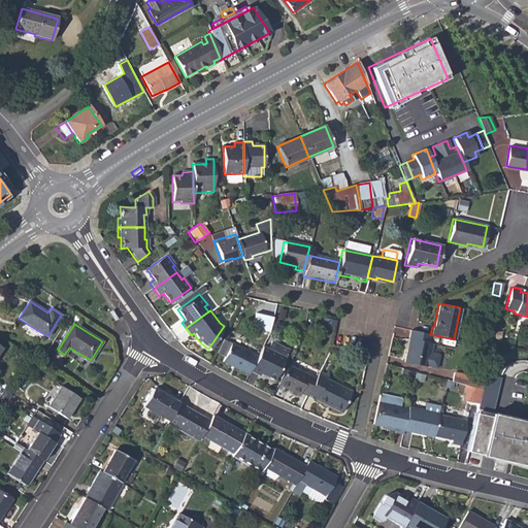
[(427,342),(428,334),(414,331),(407,330),(406,338),(409,339),(407,351),(404,351),(402,361),(424,366),(424,365),(434,368),(437,354),(428,352),(430,342),(427,342)]
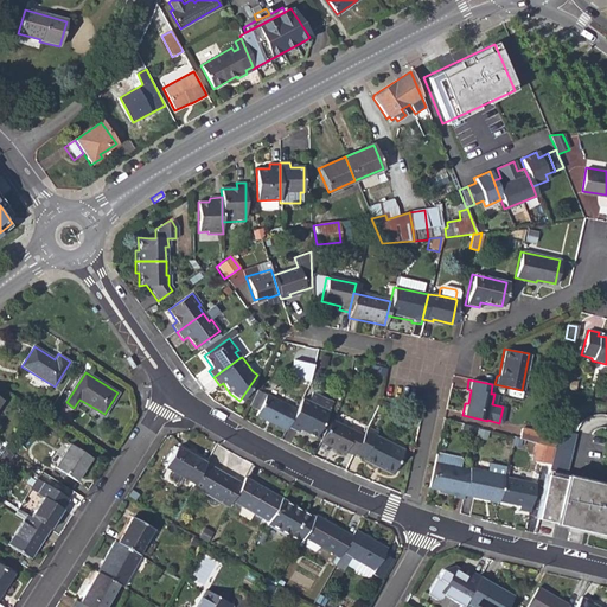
[(296,406),(257,385),(249,401),(259,406),(255,410),(287,426),(288,422),(296,406)]
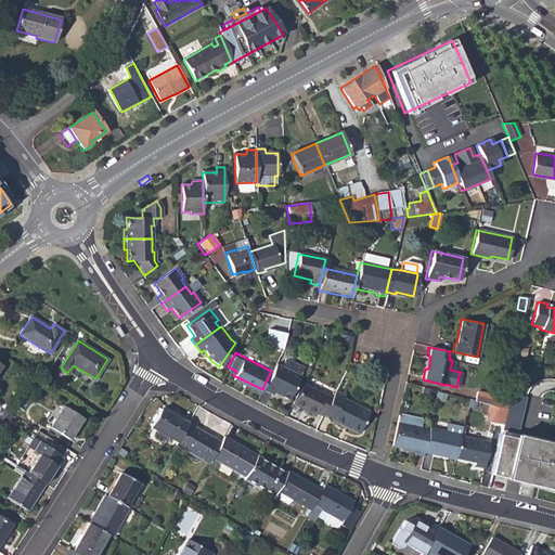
[(282,363),(301,373),(305,364),(286,355),(282,363)]
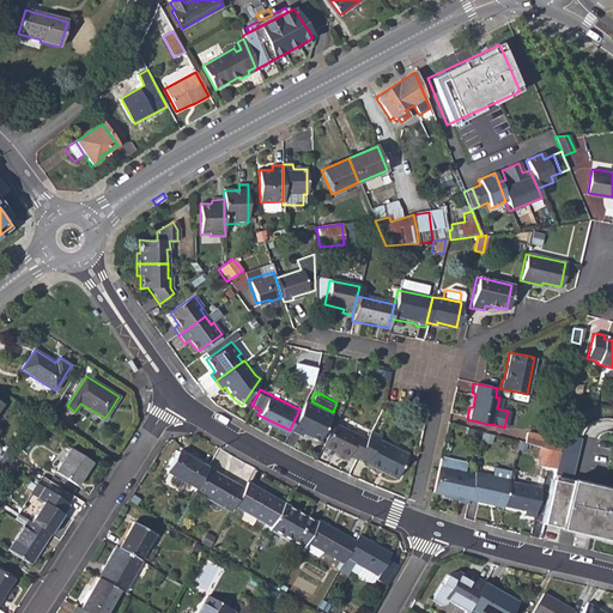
[(311,401),(305,399),(299,410),(291,426),(303,432),(304,430),(320,437),(333,412),(311,401)]
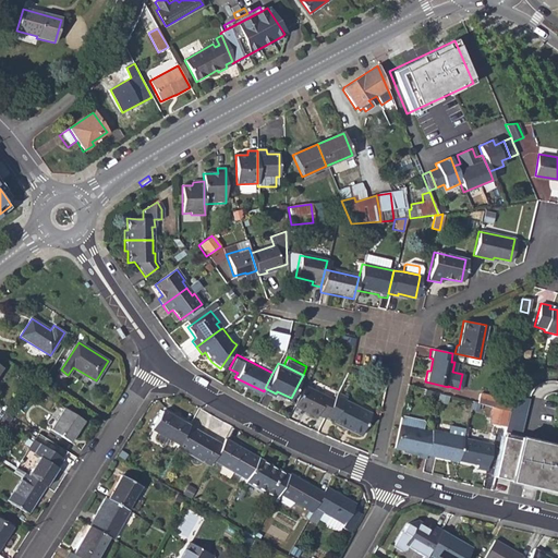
[(316,413),(324,416),(324,415),(332,399),(304,385),(293,405),(314,415),(316,413)]
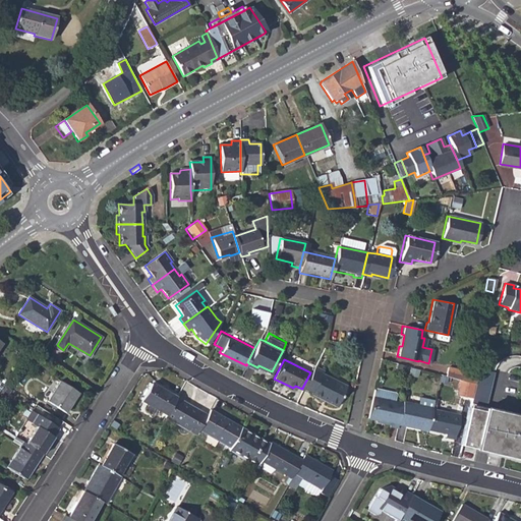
[(325,369),(313,364),(310,372),(302,388),(312,392),(311,394),(336,405),(346,385),(323,372),(325,369)]
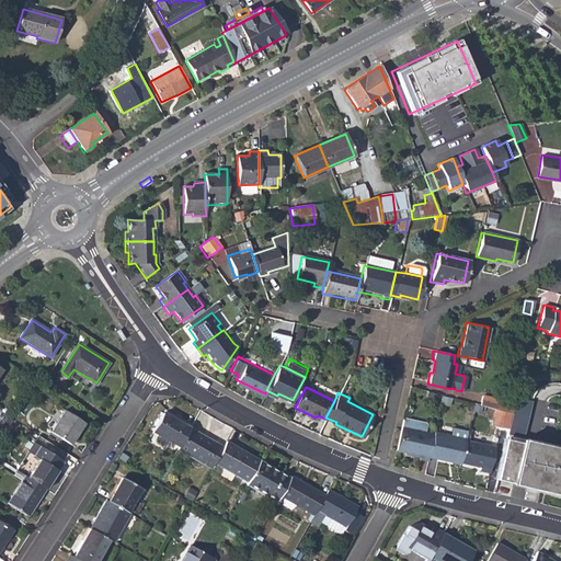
[(427,400),(439,403),(441,396),(428,392),(427,400)]
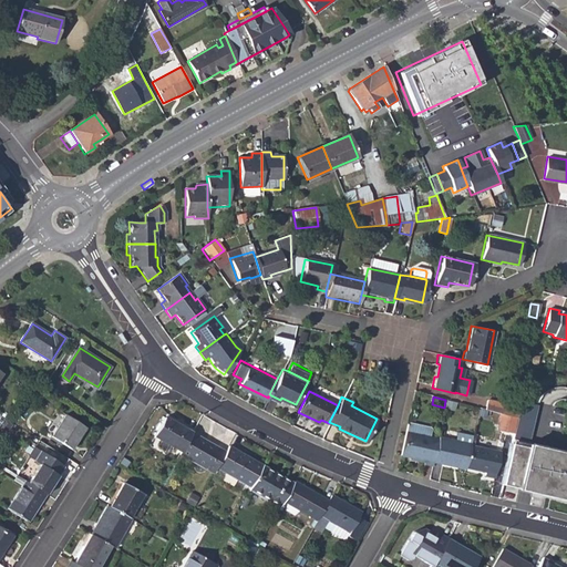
[(454,402),(445,400),(444,408),(452,410),(454,402)]
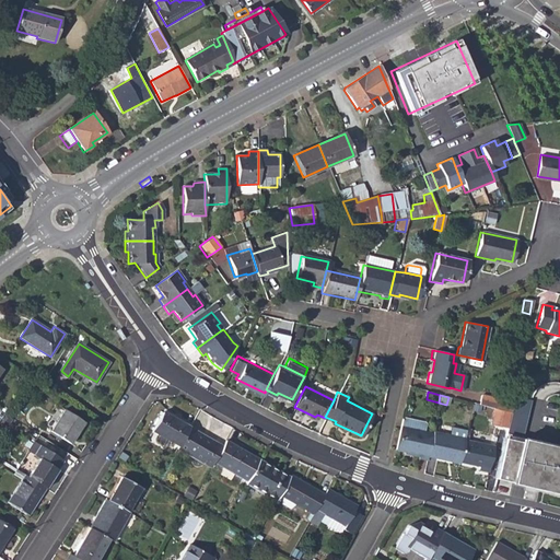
[(513,403),(480,395),(479,405),(494,409),(511,413),(513,403)]
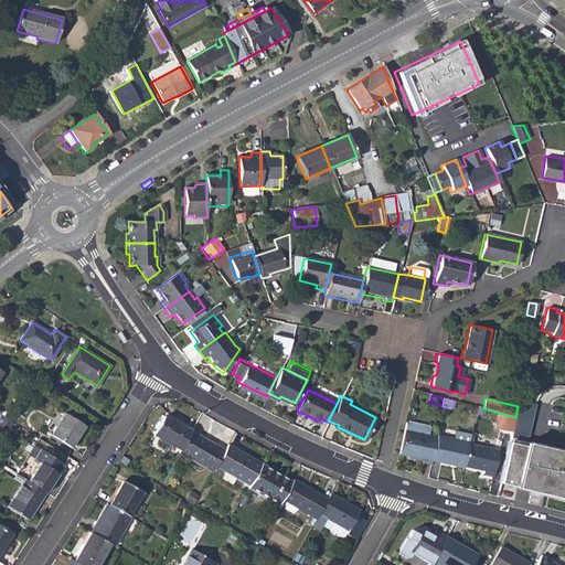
[(496,427),(512,432),(515,417),(499,413),(496,427)]
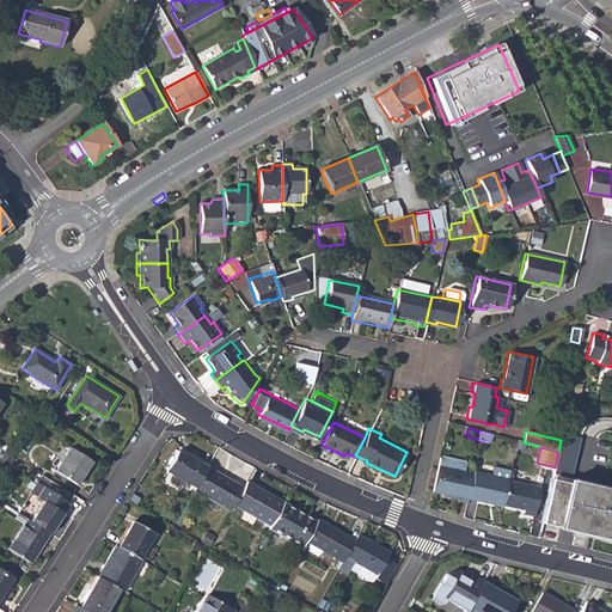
[(56,471),(78,485),(93,461),(72,448),(56,471)]
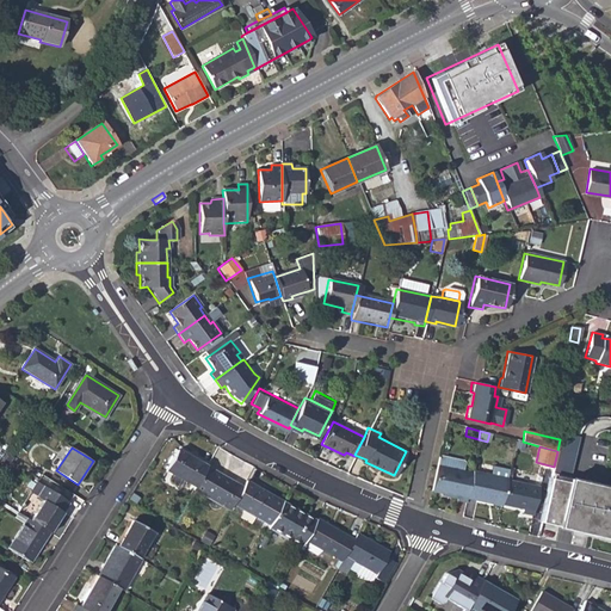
[(166,470),(195,487),(208,466),(210,462),(192,452),(191,456),(178,449),(166,470)]
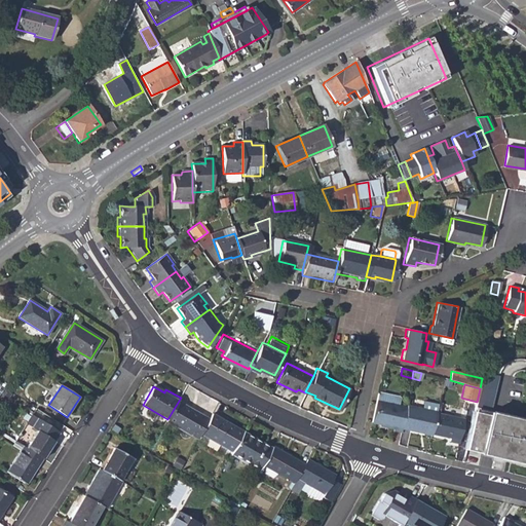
[(391,429),(400,431),(401,428),(406,406),(376,400),(372,422),(392,426),(391,429)]
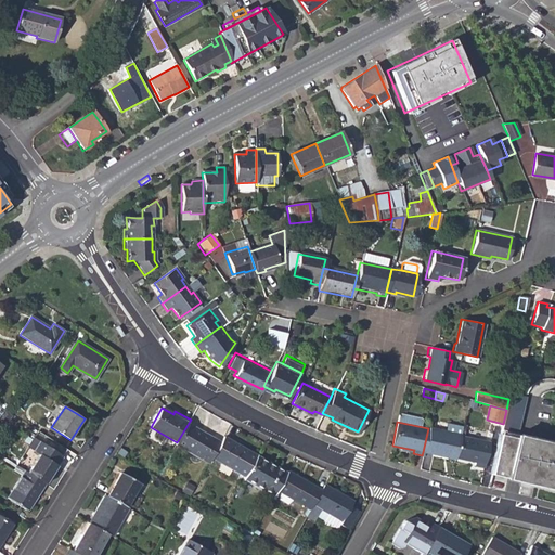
[(177,444),(209,463),(213,457),(221,442),(189,423),(177,442),(177,444)]
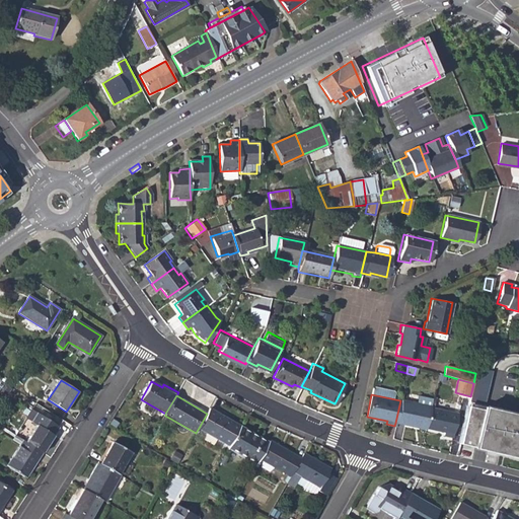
[(413,423),(426,426),(430,409),(431,405),(400,399),(400,400),(395,423),(413,426),(413,423)]
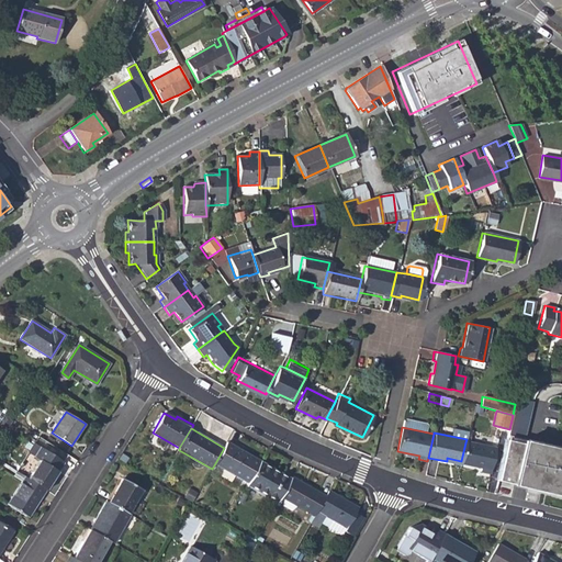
[(561,448),(509,438),(501,479),(561,494),(561,448)]
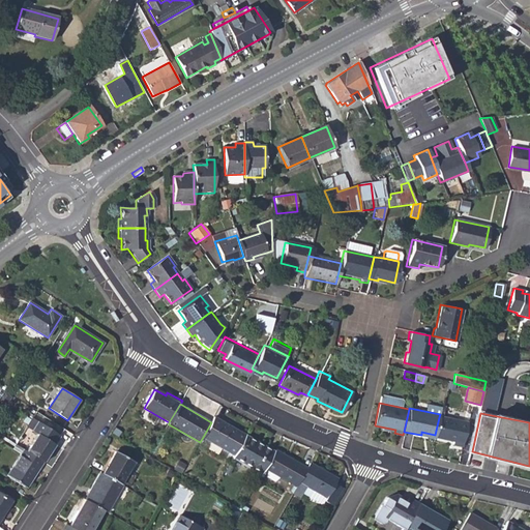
[(203,437),(234,455),(246,435),(214,417),(211,422),(203,437)]
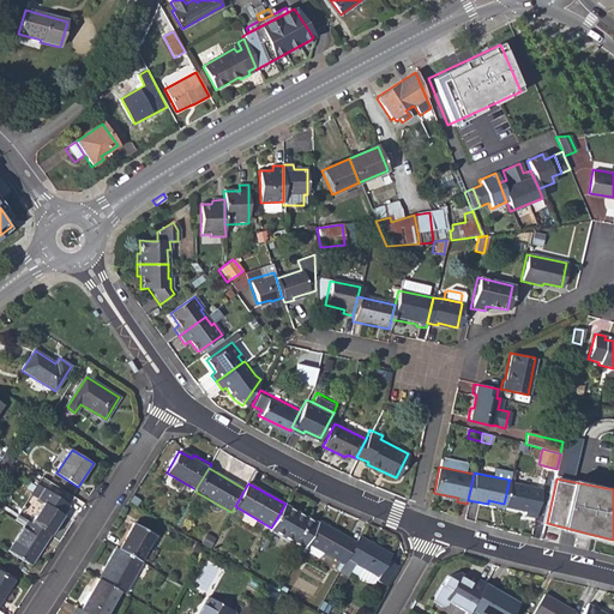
[(541,489),(509,483),(504,504),(504,506),(524,511),(524,516),(535,518),(541,489)]
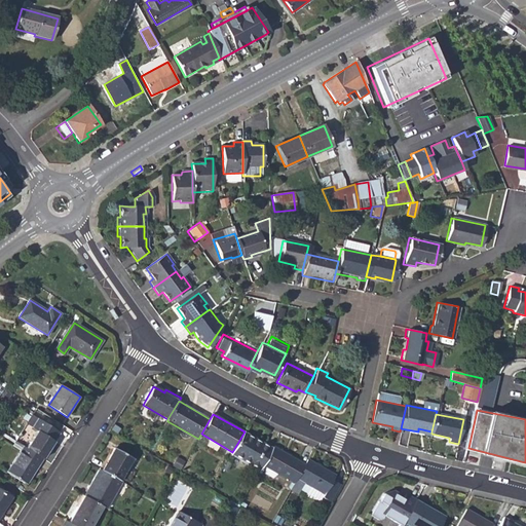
[(38,431),(27,449),(42,459),(60,433),(38,419),(33,427),(38,431)]
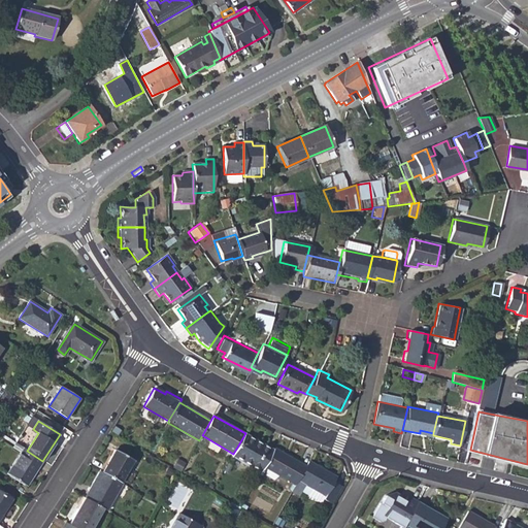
[(232,456),(261,472),(264,467),(274,450),(245,433),(233,454),(232,456)]
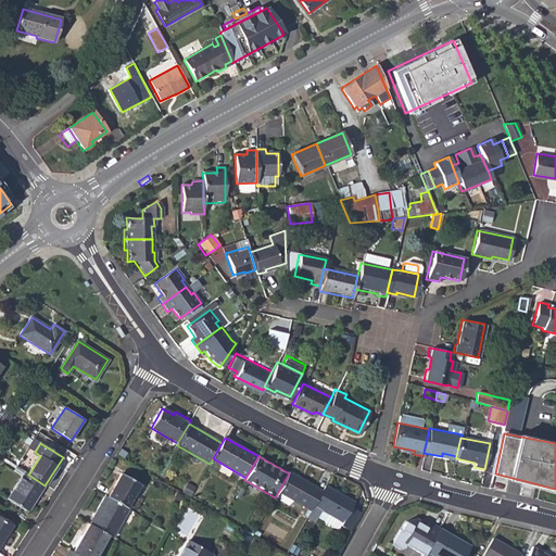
[(14,472),(22,478),(25,472),(17,467),(14,472)]
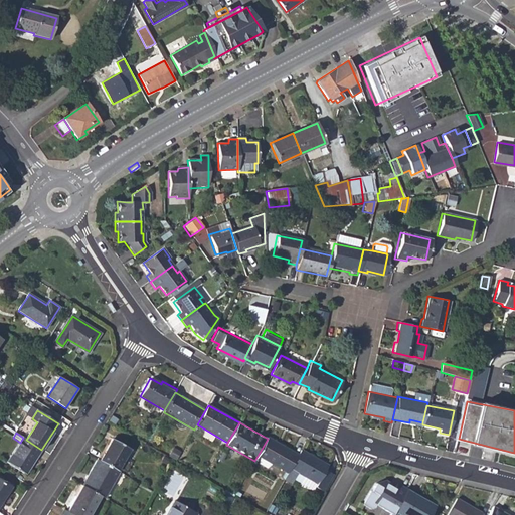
[(258,456),(288,473),(299,455),(269,437),(268,439),(258,456)]
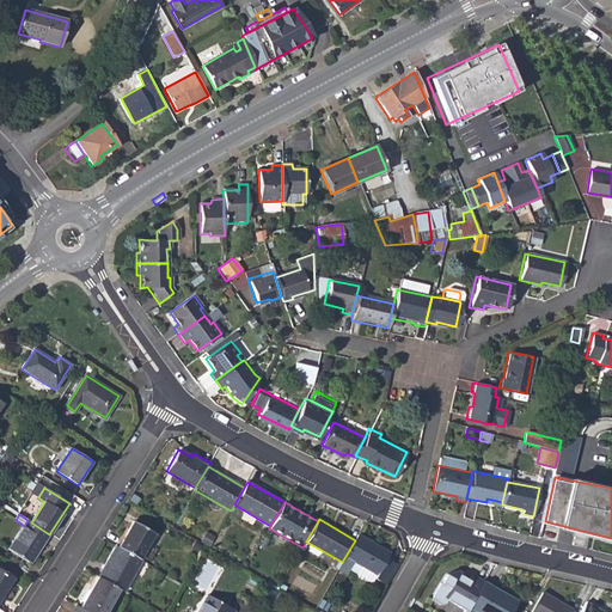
[(31,563),(49,534),(31,522),(28,520),(24,526),(10,549),(31,563)]
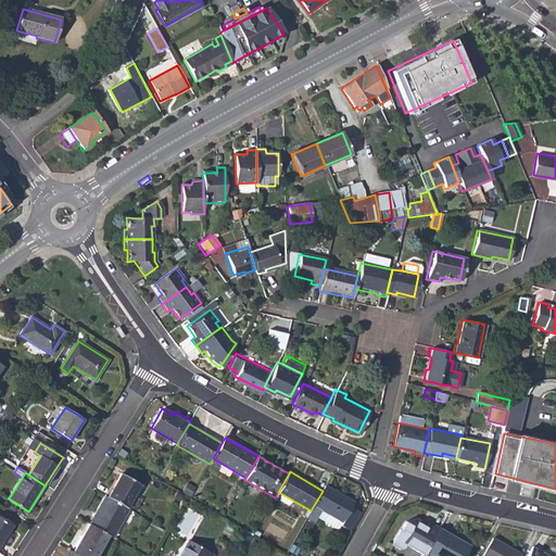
[(123,474),(108,497),(127,508),(141,484),(123,474)]
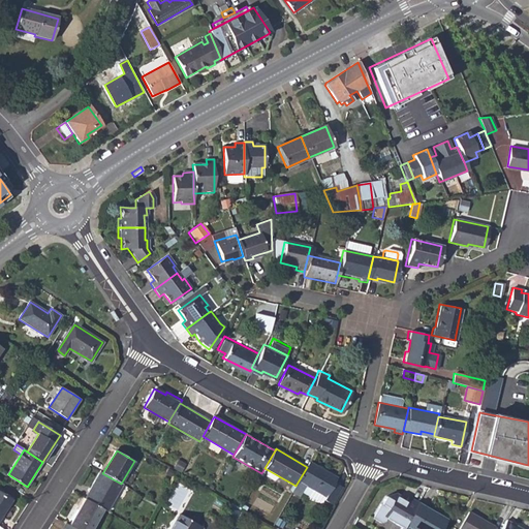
[(337,477),(309,462),(307,467),(296,486),(292,493),(300,497),(303,492),(307,486),(312,489),(325,497),(324,500),(332,504),(342,487),(335,483),(337,477)]
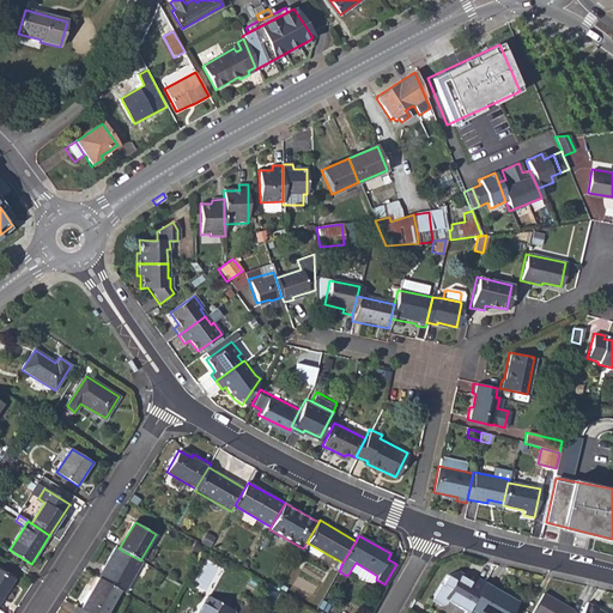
[(123,592),(143,562),(140,560),(119,548),(116,547),(98,577),(121,590),(123,592)]
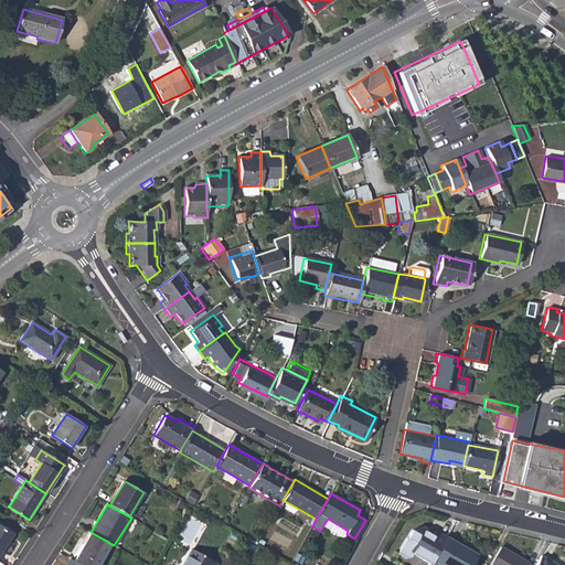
[(323,525),(330,529),(333,522),(328,519),(323,525)]
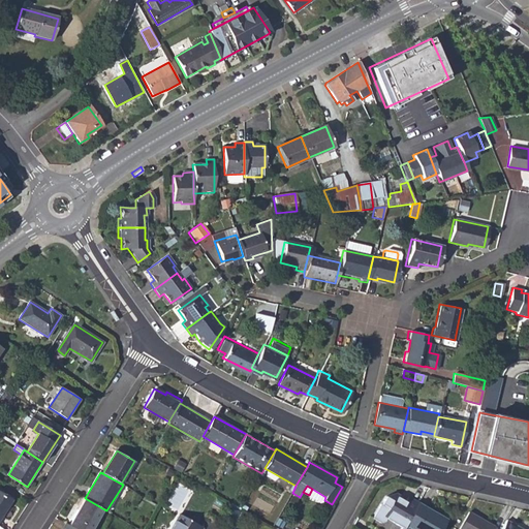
[(0,491),(0,519),(12,499),(0,491)]
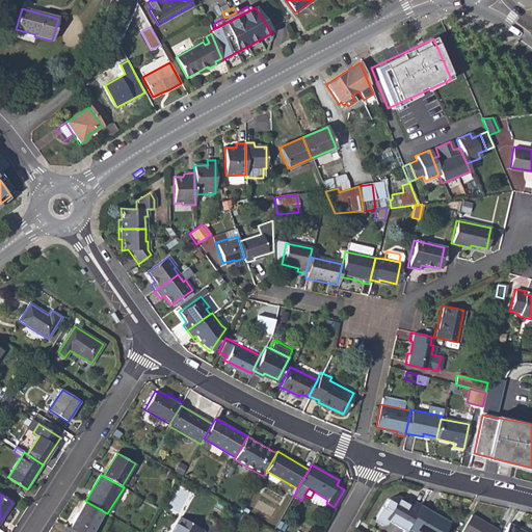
[(408,528),(421,505),(411,500),(408,505),(402,501),(404,499),(399,496),(388,500),(384,507),(383,506),(375,522),(382,526),(387,525),(390,521),(397,525),(396,526),(406,531),(408,528)]
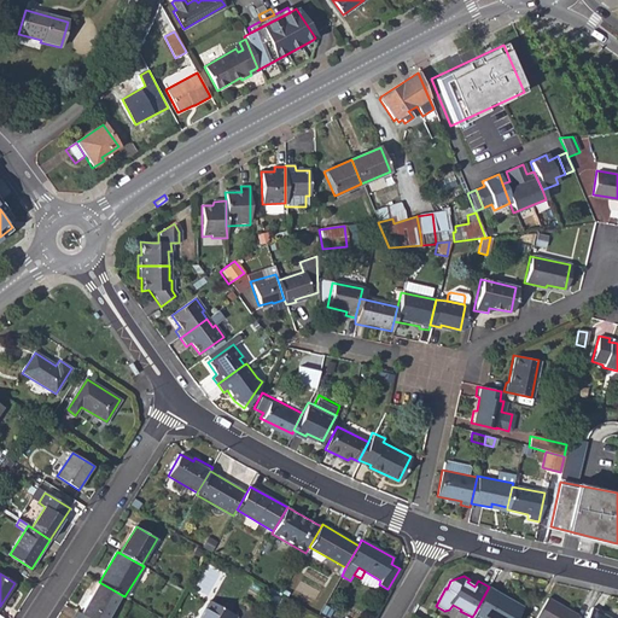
[(108,617),(122,595),(99,582),(81,613),(88,617),(108,617)]
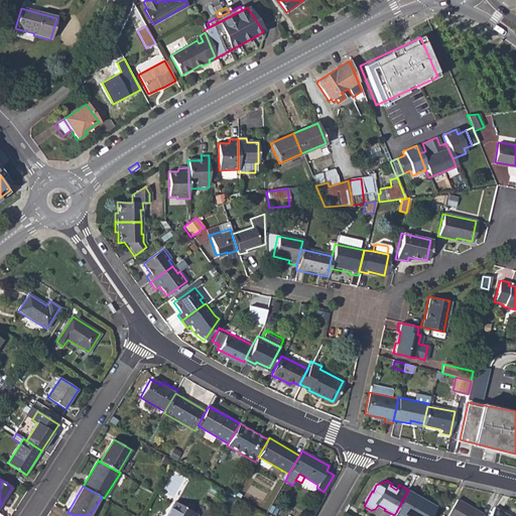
[(430,515),(436,506),(408,490),(396,512),(401,515),(430,515)]
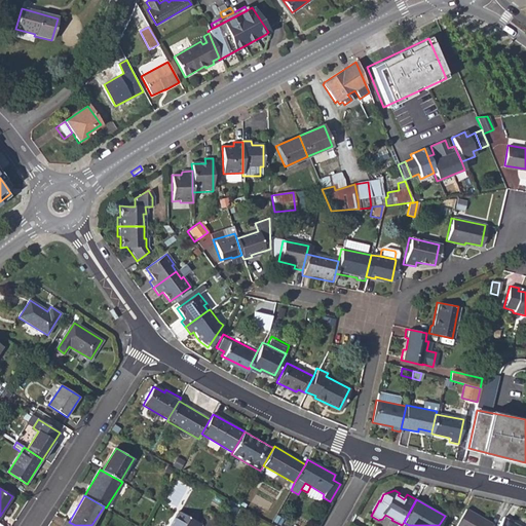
[(456,525),(490,525),(492,524),(466,510),(456,525)]
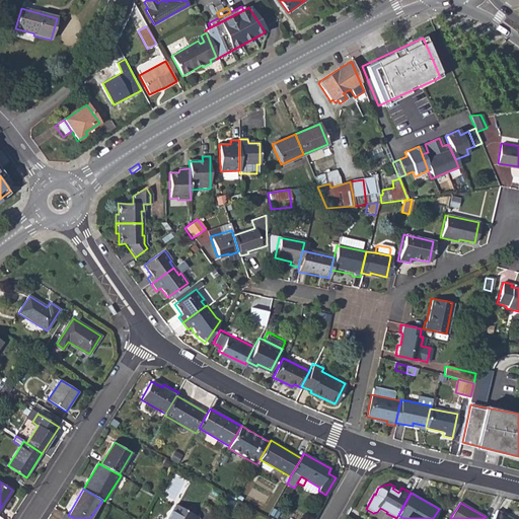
[(198,518),(200,517),(176,504),(167,518),(198,518)]
